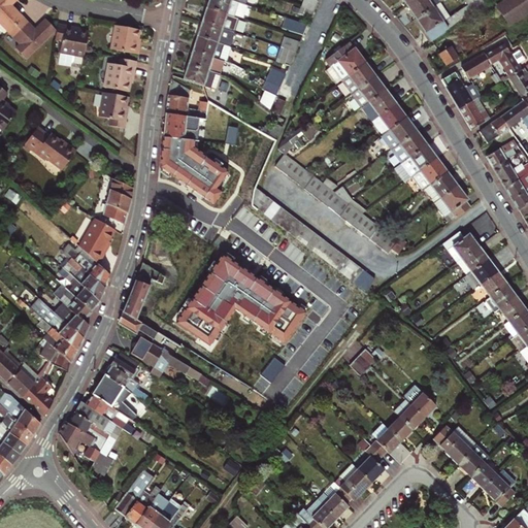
[(0,0),(0,25),(7,33),(23,18),(14,8),(10,7),(17,0),(0,0)]
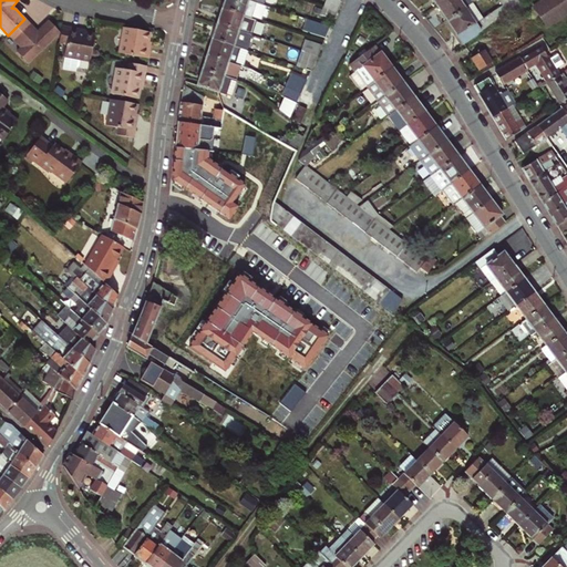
[(257,0),(229,0),(227,7),(255,17),(260,1),(257,0)]
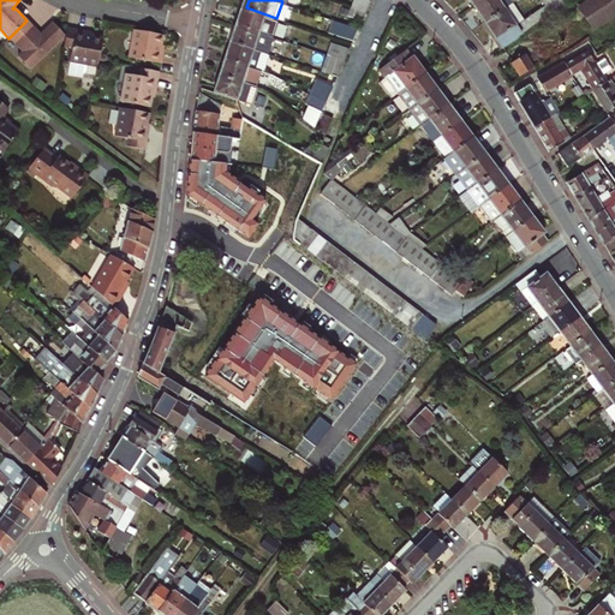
[(357,0),(354,9),(369,13),(374,3),(368,0),(357,0)]
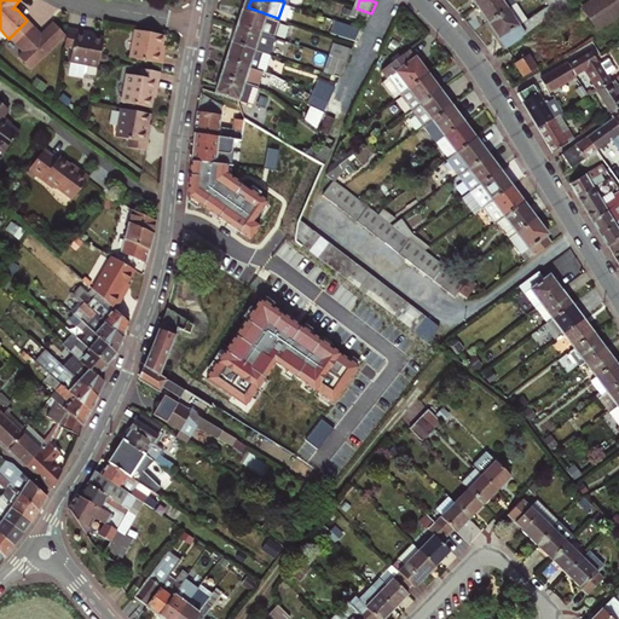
[(485,0),(476,6),(487,23),(513,6),(515,5),(512,0),(485,0)]
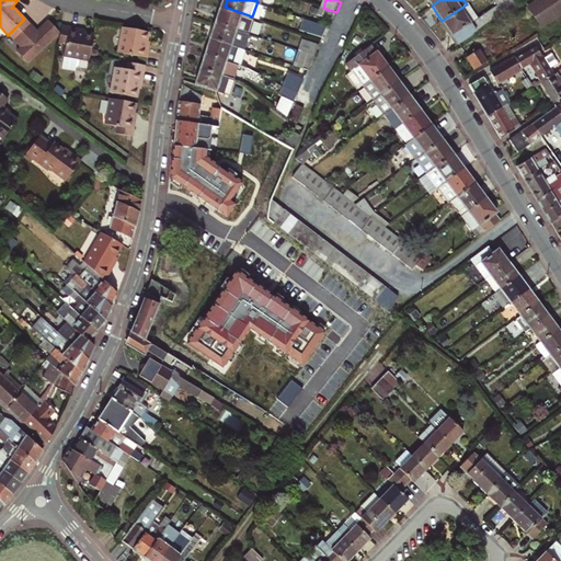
[(492,0),(496,7),(501,14),(521,0),(492,0)]
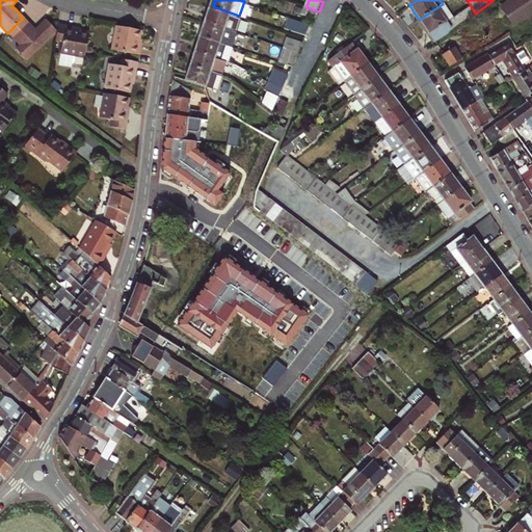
[(531,0),(510,0),(500,7),(513,26),(531,11),(531,0)]
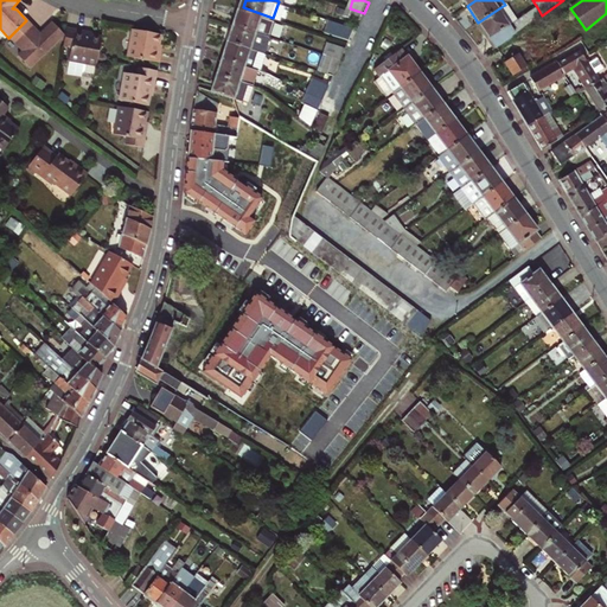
[(478,23),(496,49),(511,38),(542,16),(537,7),(513,23),(503,6),(478,23)]
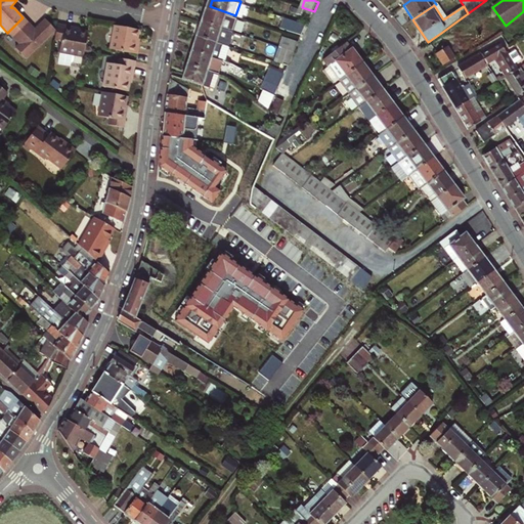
[(205,19),(225,27),(228,17),(233,19),(235,15),(210,6),(205,19)]
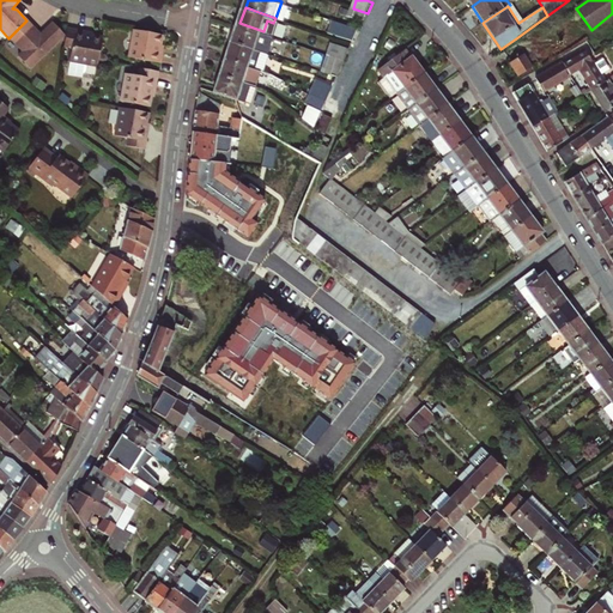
[(353,8),(352,8),(350,17),(363,22),(368,13),(353,8)]
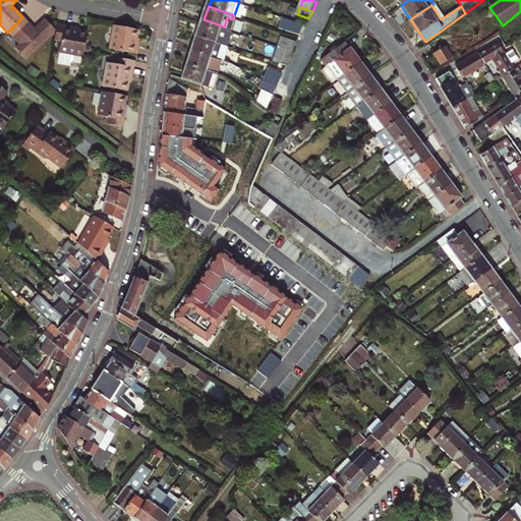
[(35,32),(22,17),(7,33),(19,45),(16,49),(25,59),(55,31),(46,20),(35,32)]
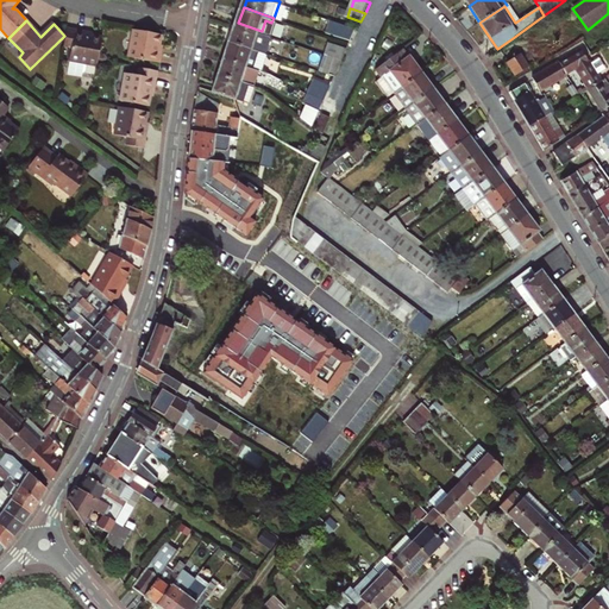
[(238,23),(232,39),(255,48),(262,31),(238,23)]
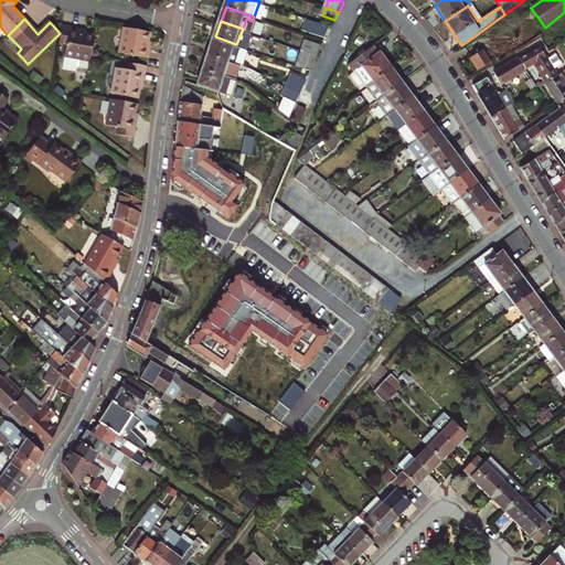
[(331,28),(317,22),(311,34),(326,40),(331,28)]
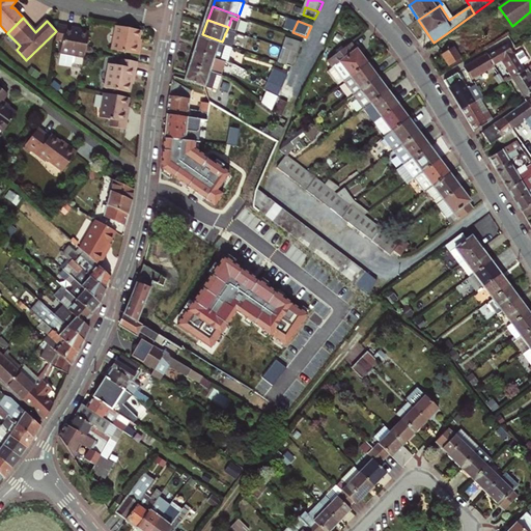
[(85,58),(89,34),(75,31),(76,28),(59,25),(56,42),(63,43),(60,64),(66,65),(66,63),(73,64),(75,63),(77,56),(85,58)]
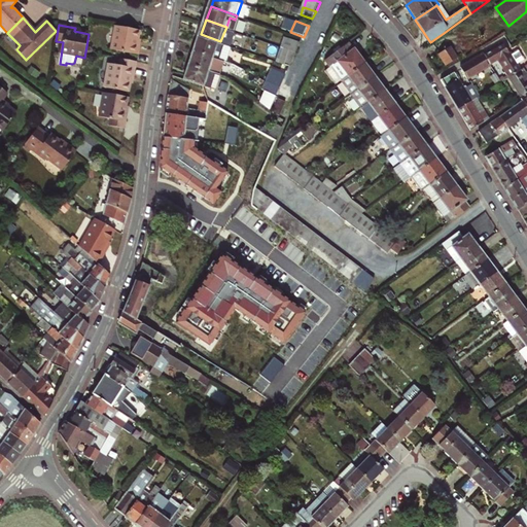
[(140,31),(116,26),(111,50),(138,56),(140,46),(138,45),(140,31)]
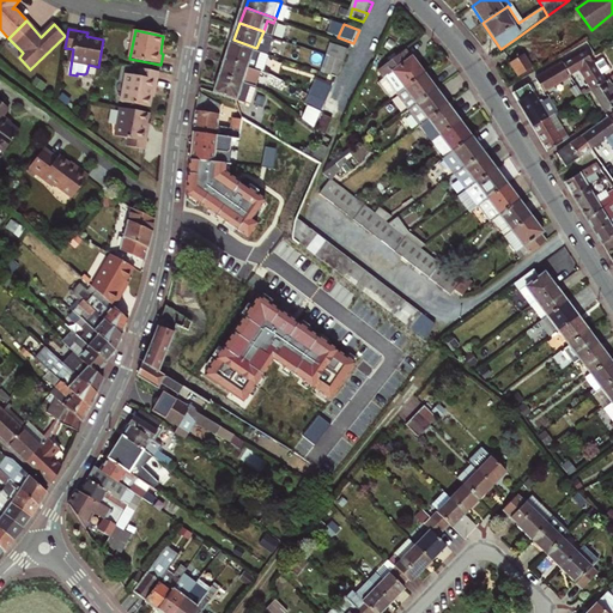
[(250,64),(256,66),(268,71),(274,55),(256,48),(234,40),(228,55),(250,64)]
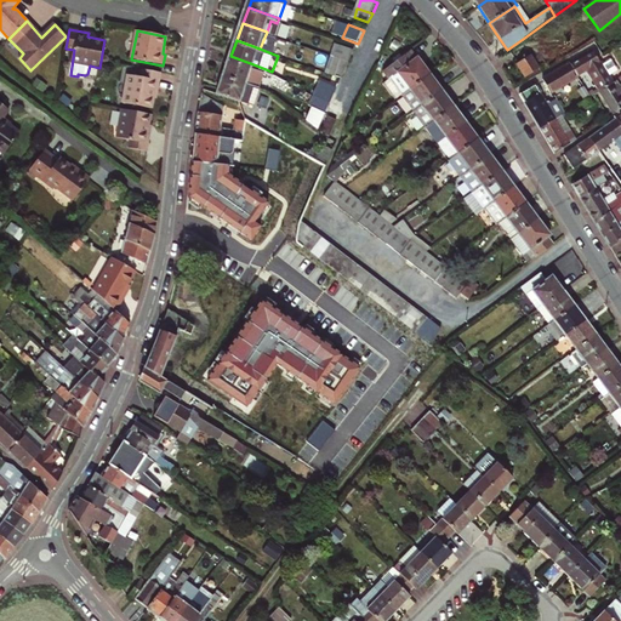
[(348,62),(354,51),(337,45),(334,56),(348,62)]
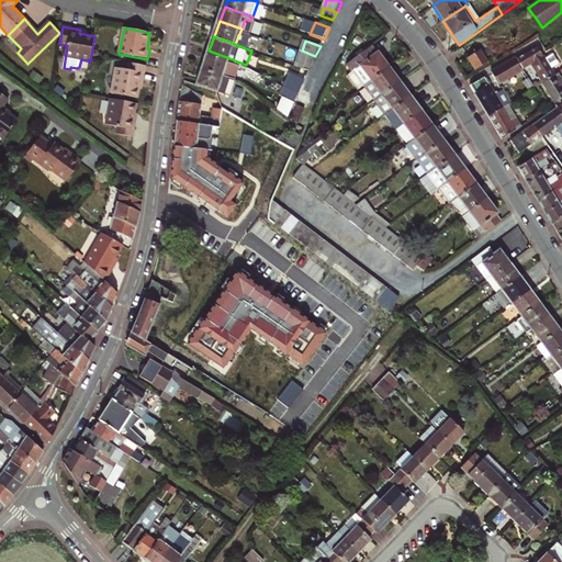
[(516,58),(523,69),(530,64),(542,82),(554,75),(537,47),(516,58)]
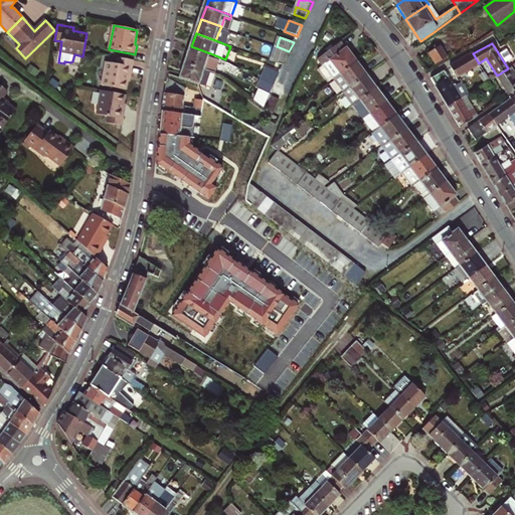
[(191,46),(186,60),(206,67),(210,53),(191,46)]
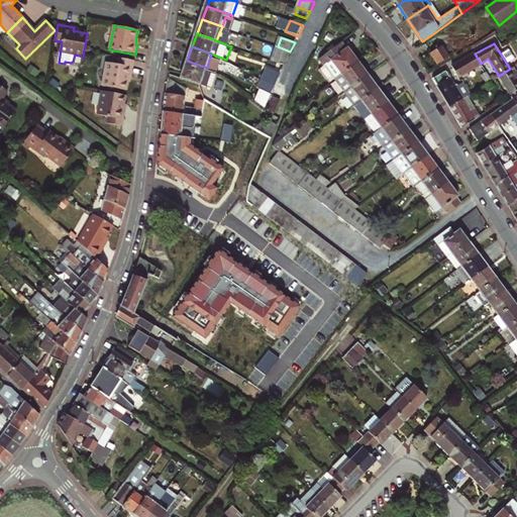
[(278,46),(277,46),(272,62),(284,66),(290,52),(278,46)]
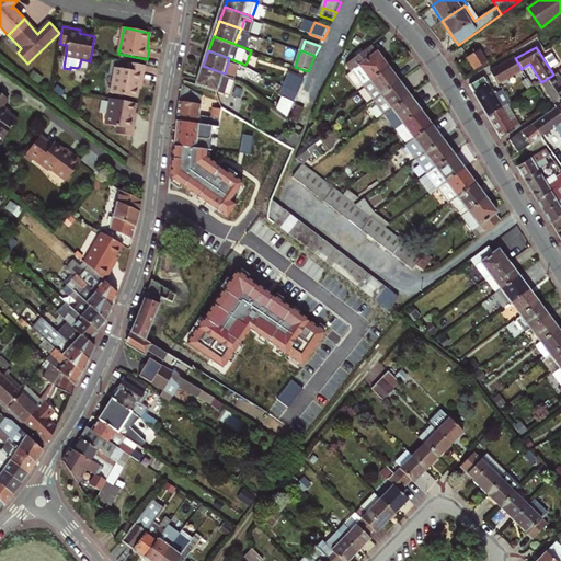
[(479,50),(467,58),(474,69),(487,61),(479,50)]
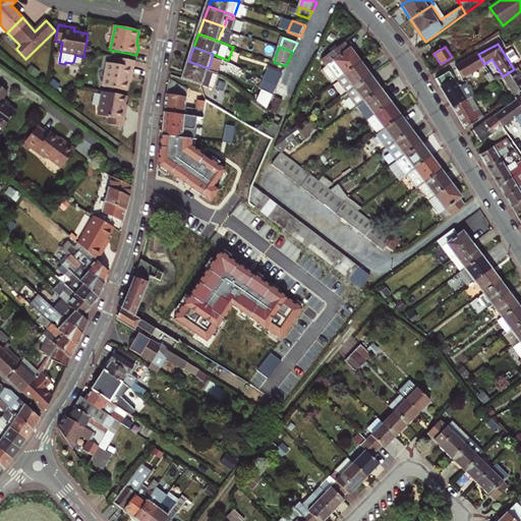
[(337,82),(361,64),(351,50),(346,54),(342,48),(323,63),(327,69),(322,72),(333,87),(337,82)]
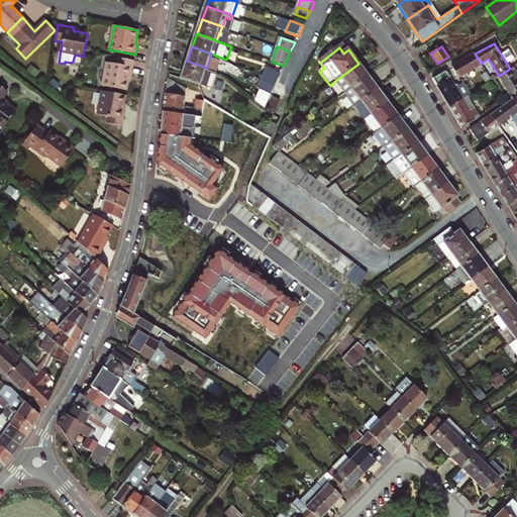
[(211,54),(207,68),(212,70),(216,56),(211,54)]
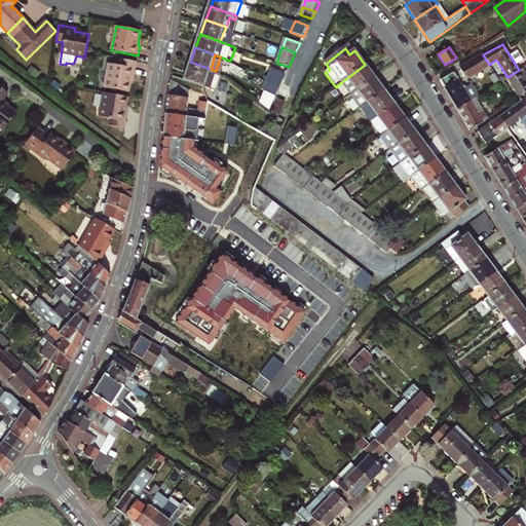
[(489,65),(483,54),(459,67),(465,79),(489,65)]
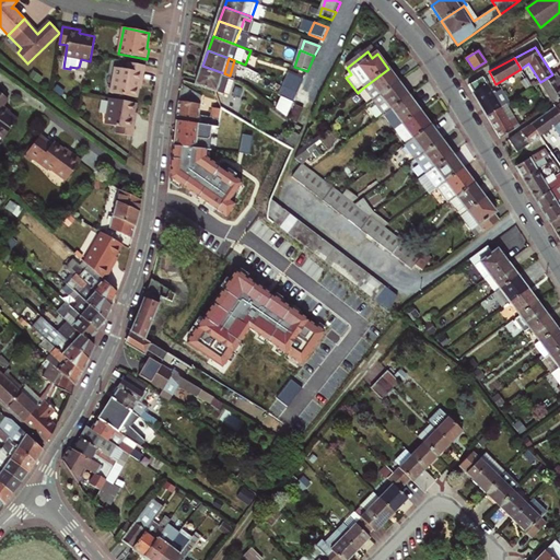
[(146,67),(128,62),(127,71),(116,68),(112,93),(136,98),(138,90),(139,83),(142,84),(146,67)]
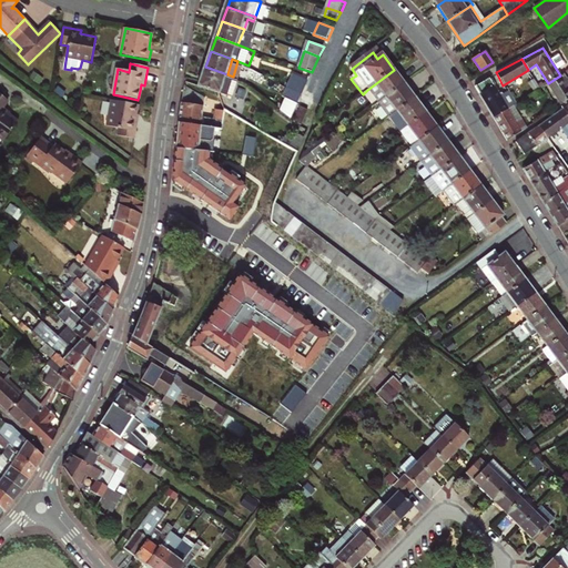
[(200,82),(221,90),(234,95),(240,79),(233,77),(227,74),(205,67),(200,82)]
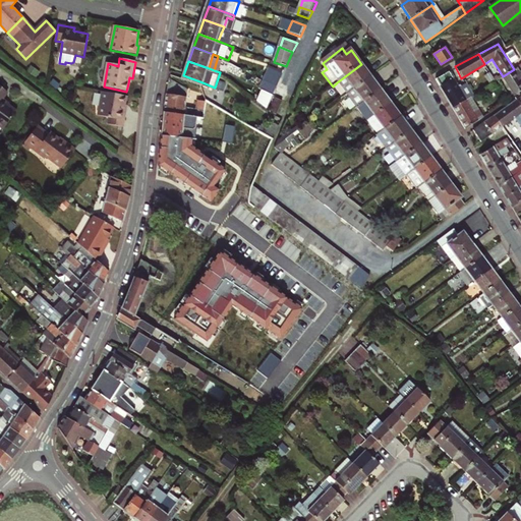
[(248,71),(237,64),(234,70),(245,76),(248,71)]
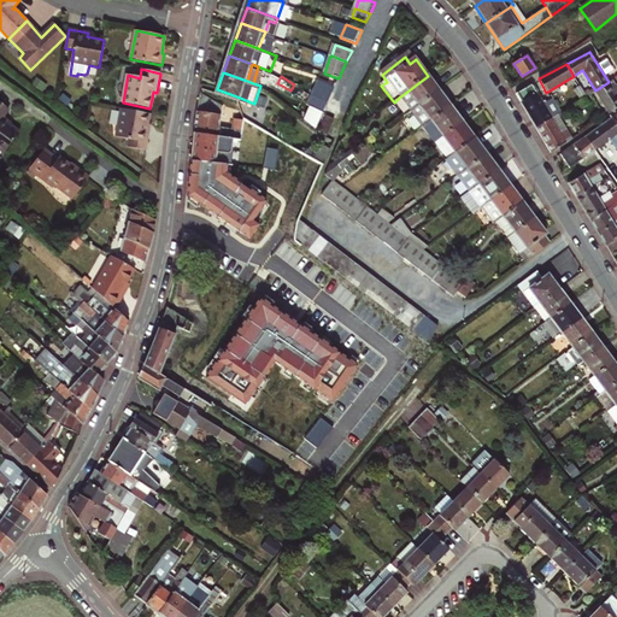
[(399,98),(412,115),(440,93),(428,76),(399,98)]
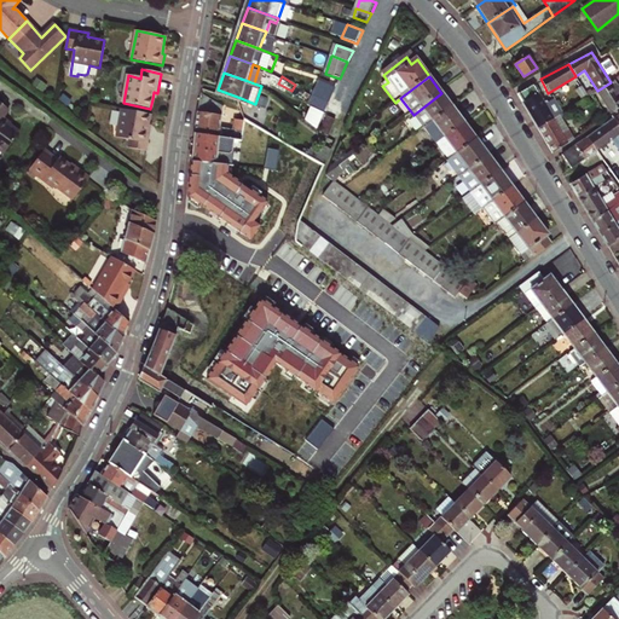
[(319,80),(312,94),(328,104),(335,87),(319,80)]
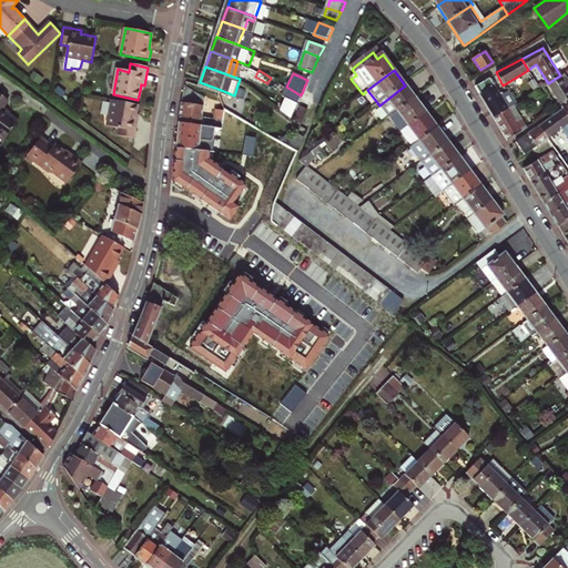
[(489,77),(475,85),(494,117),(517,103),(508,90),(499,94),(489,77)]
